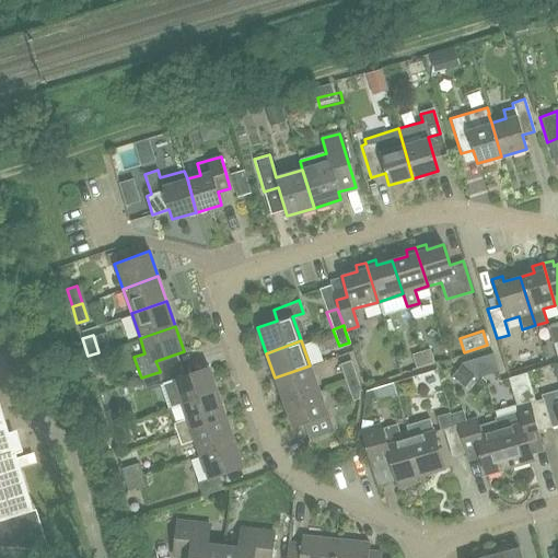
[(429,347),(420,350),(425,364),(433,361),(429,347)]
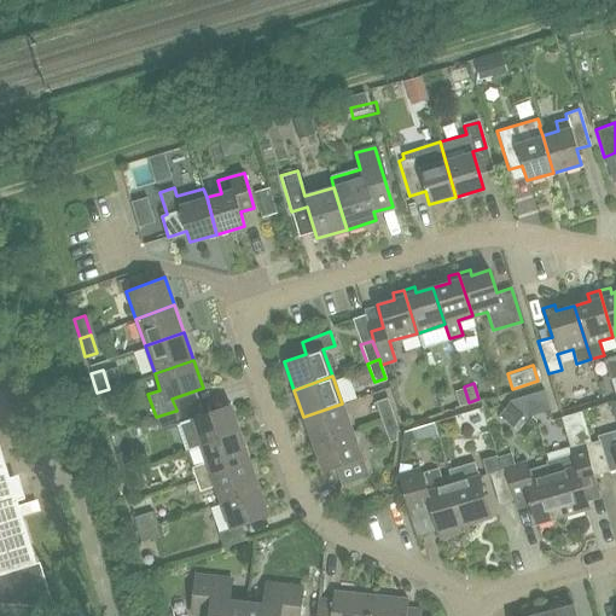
[(469,402),(464,387),(453,389),(458,406),(469,402)]
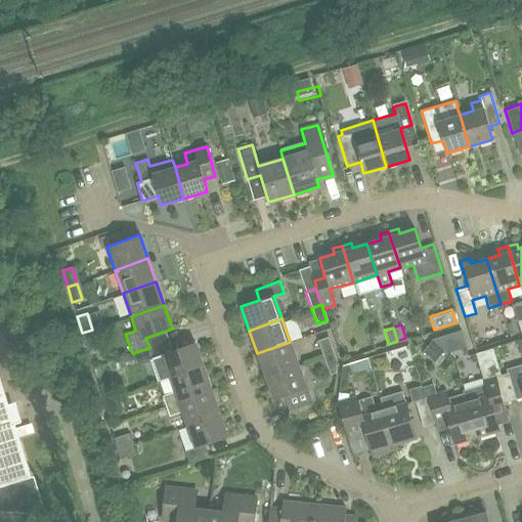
[(82,333),(87,349),(97,345),(92,330),(82,333)]
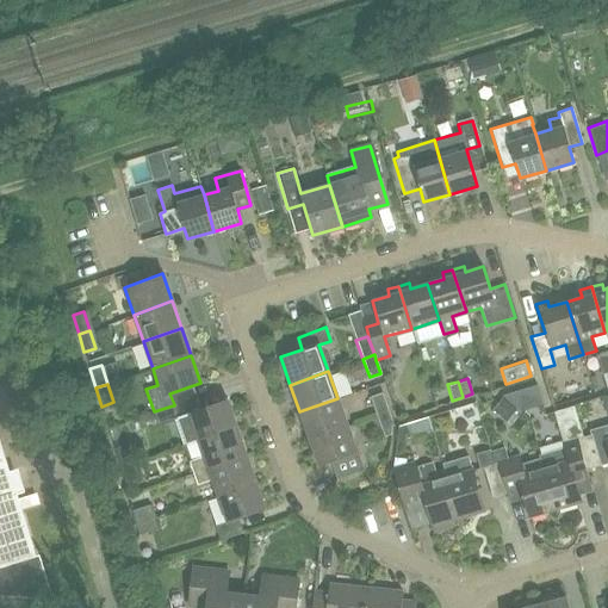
[(376,414),(388,410),(382,391),(368,396),(376,414)]
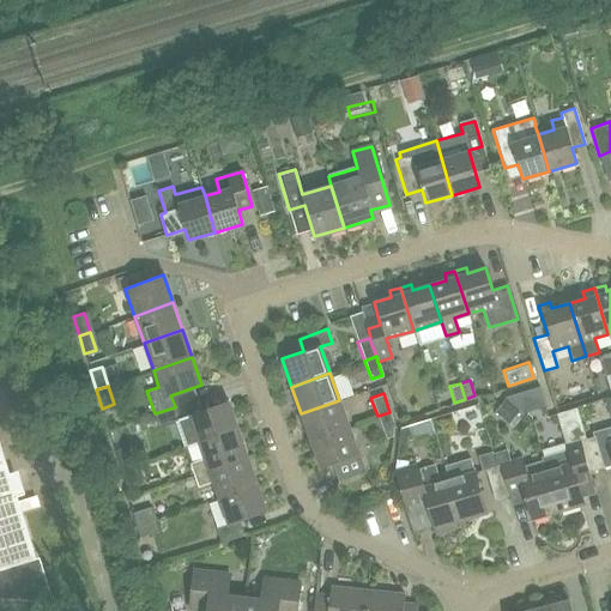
[(198,442),(237,429),(228,401),(200,411),(197,399),(175,406),(175,407),(174,407),(177,418),(174,419),(183,447),(198,442)]
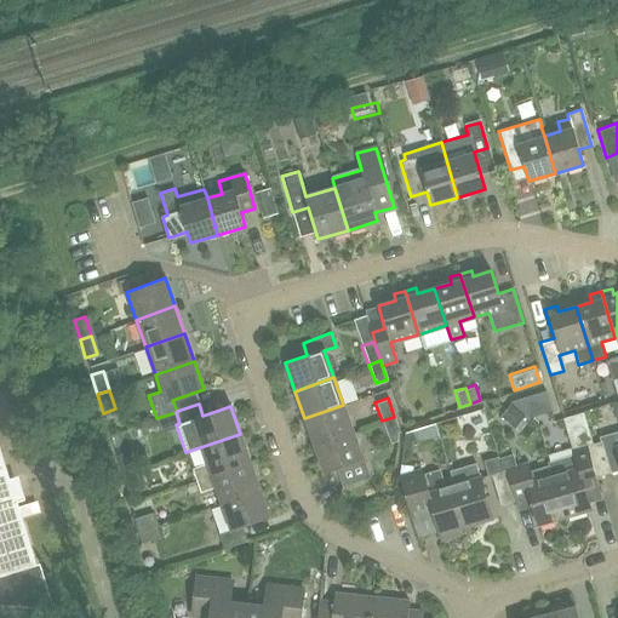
[(313,445),(353,431),(343,405),(304,418),(313,445)]
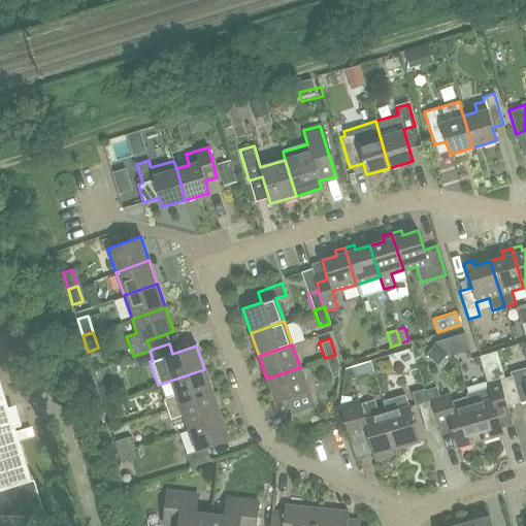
[(481,351),(488,373),(506,367),(499,346),(481,351)]
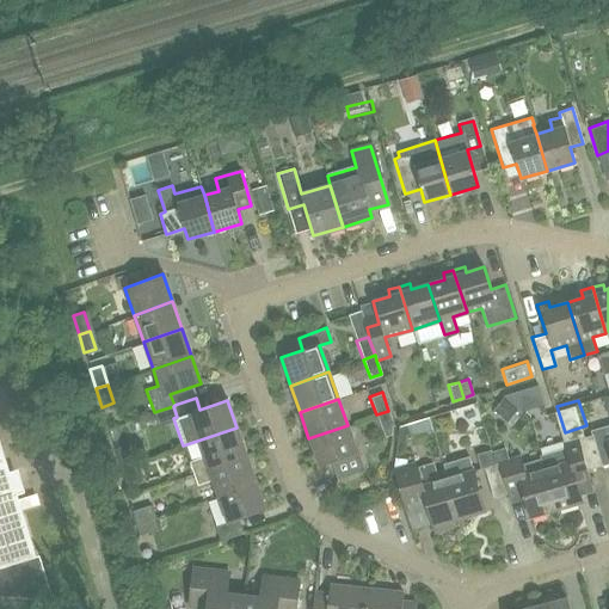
[(388,411),(376,414),(383,437),(391,435),(393,422),(388,411)]
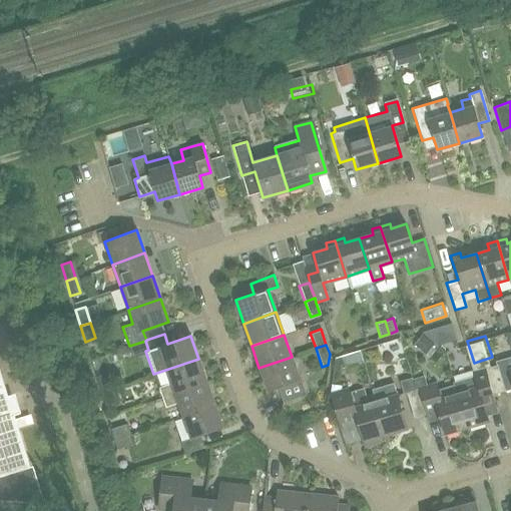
[(292,357),(259,368),(268,392),(300,380),(292,357)]
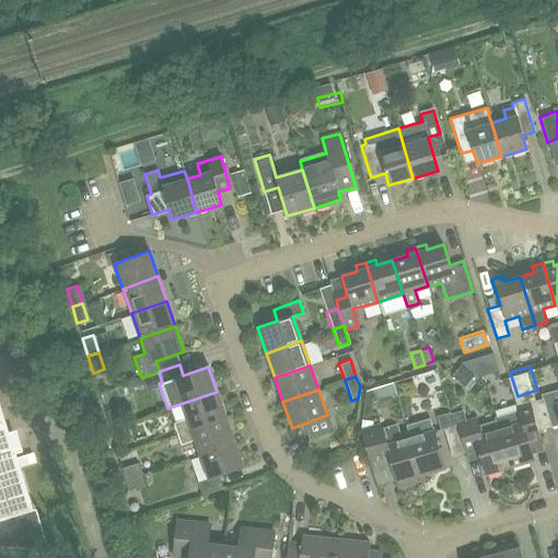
[(173,422),(176,433),(225,417),(217,392),(181,404),(186,418),(173,422)]
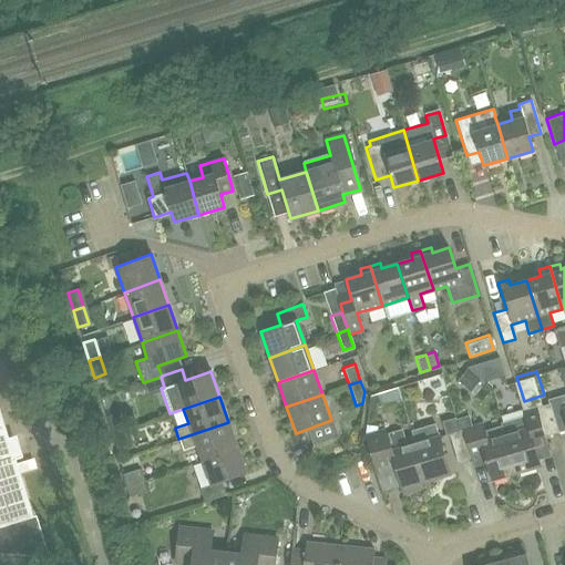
[(564,419),(560,400),(536,407),(545,435),(564,430),(564,419)]
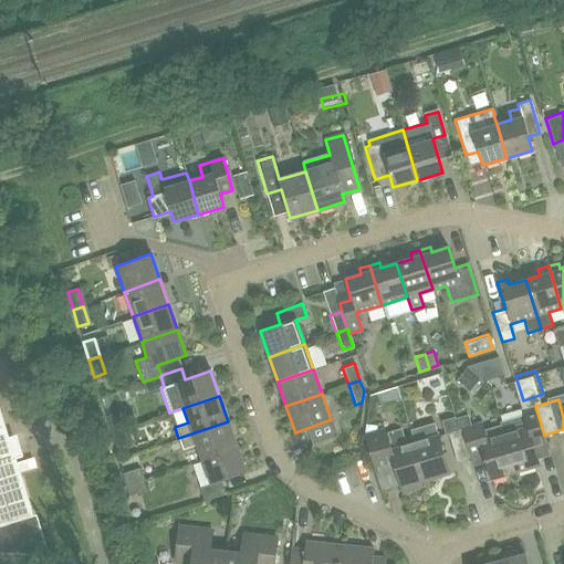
[(523,415),(500,421),(514,472),(539,466),(534,450),(547,447),(543,435),(544,435),(535,406),(521,410),(523,415)]
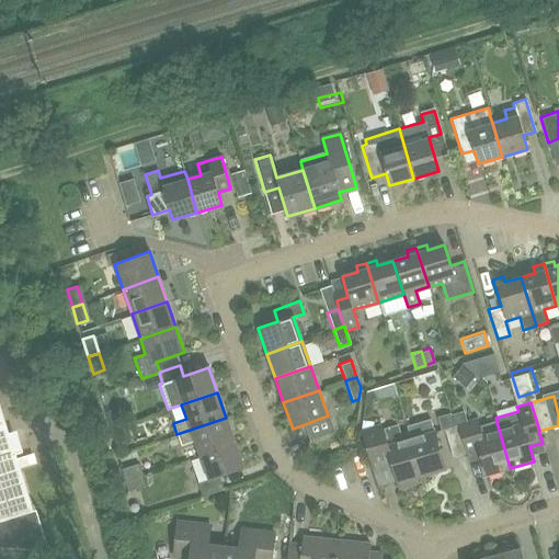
[(111,429),(122,425),(116,408),(105,411),(111,429)]
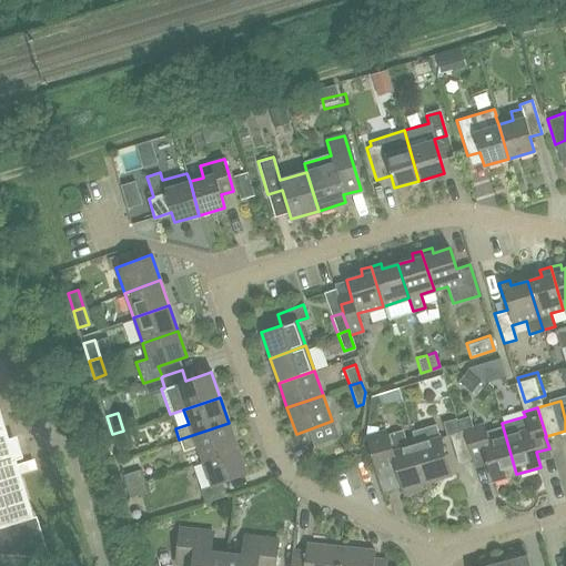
[(238,447),(229,423),(179,440),(183,451),(196,446),(201,461),(238,447)]
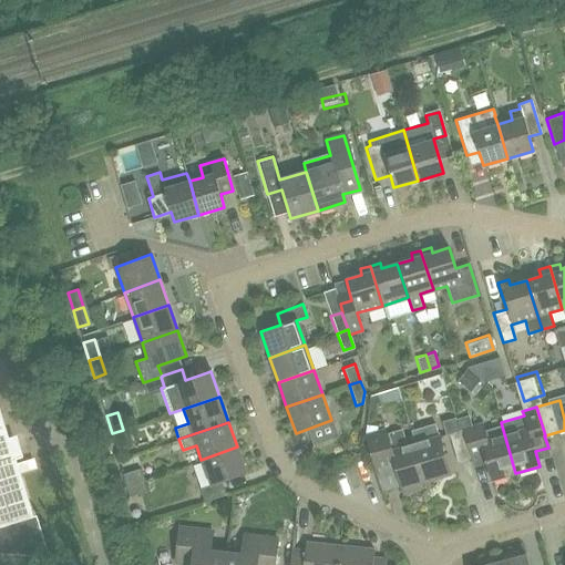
[(410,430),(413,442),(424,481),(449,474),(433,422),(410,430)]
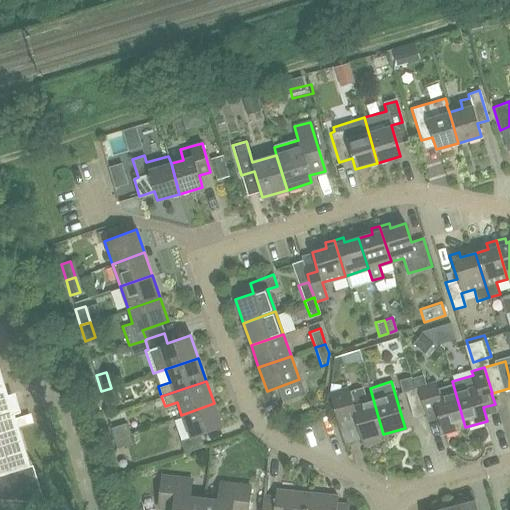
[(434,381),(417,386),(424,413),(436,409),(443,433),(465,427),(452,381),(451,381),(452,384),(437,388),(434,381)]
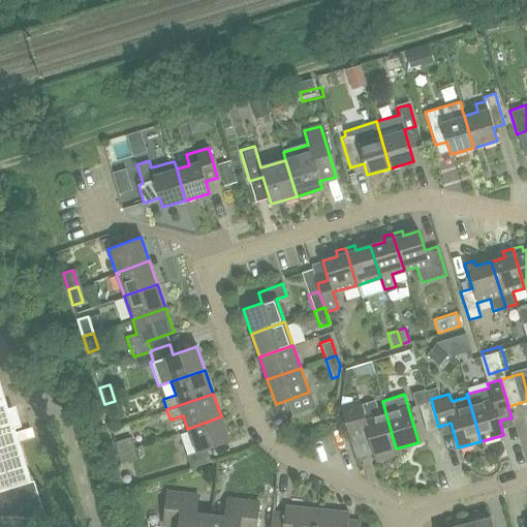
[(438,427),(431,399),(417,402),(426,430),(438,427)]
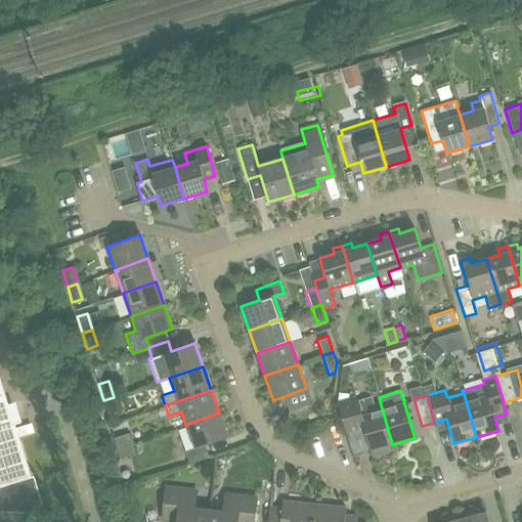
[(28,476),(3,396),(0,397),(0,507),(37,510),(37,509),(28,477),(28,476)]
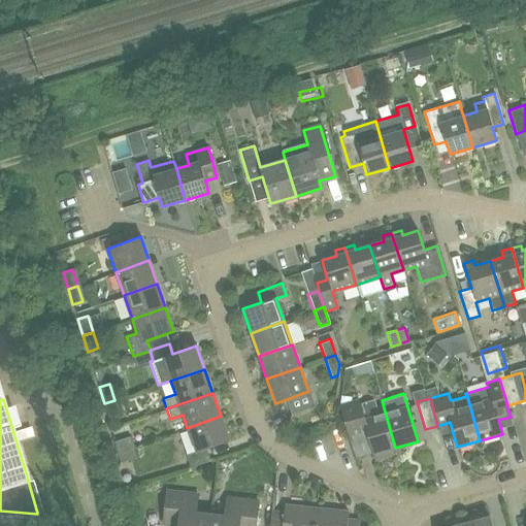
[(114,400),(104,403),(109,420),(120,417),(114,400)]
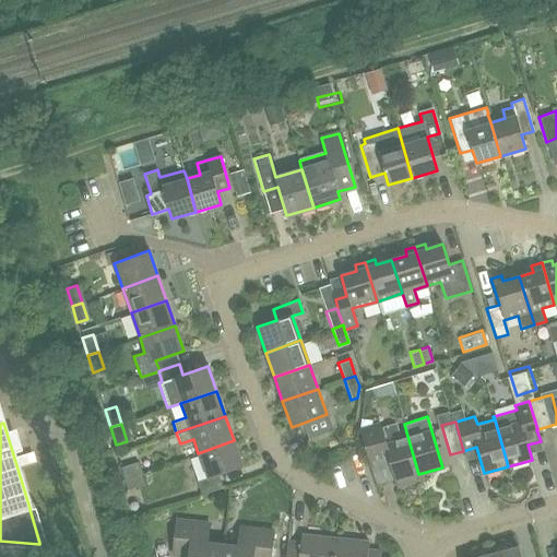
[(412,476),(418,474),(407,436),(401,438),(398,427),(382,431),(381,426),(362,431),(370,460),(388,454),(395,481),(396,481),(396,483),(400,485),(412,482),(413,478),(412,476)]
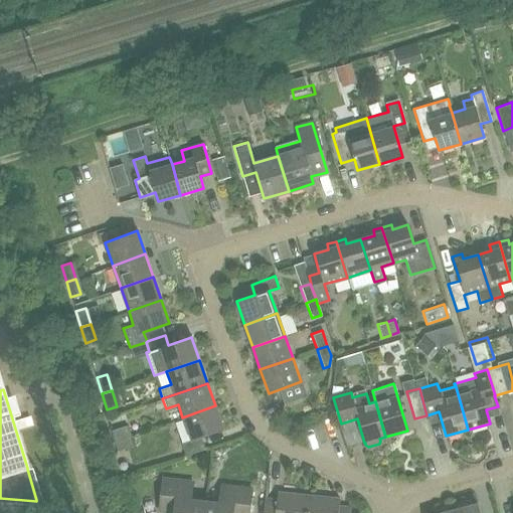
[(215,405),(182,417),(190,441),(223,429),(215,405)]
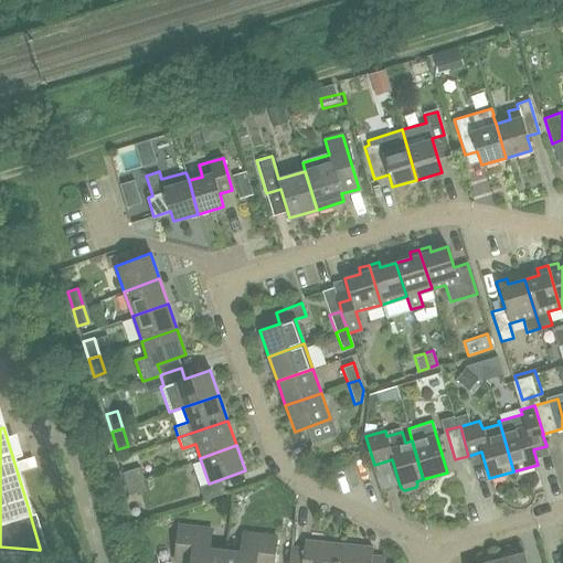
[(125,484),(141,478),(138,467),(121,471),(125,484)]
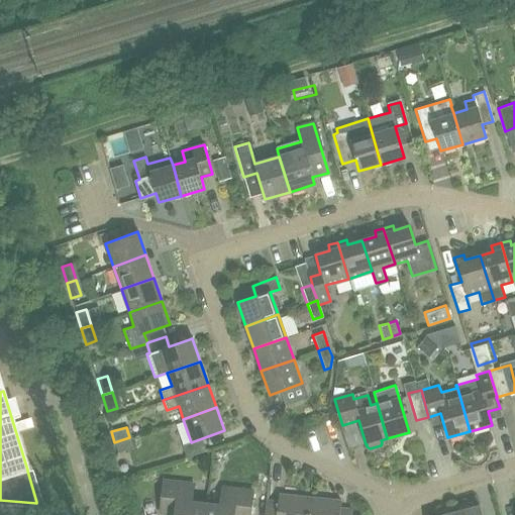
[(129,437),(114,442),(116,451),(132,447),(129,437)]
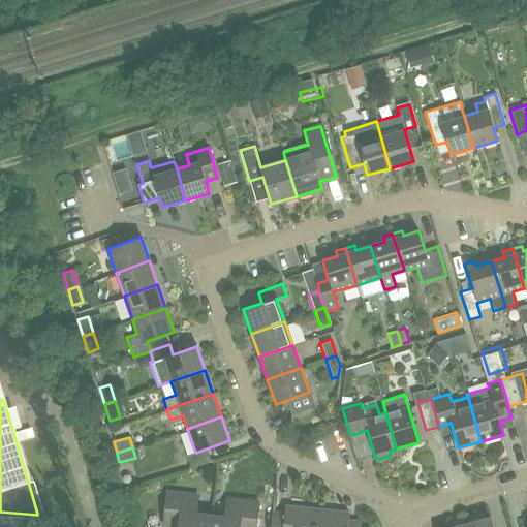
[(207,526),(209,515),(195,514),(197,494),(166,491),(162,525),(178,526),(207,526)]
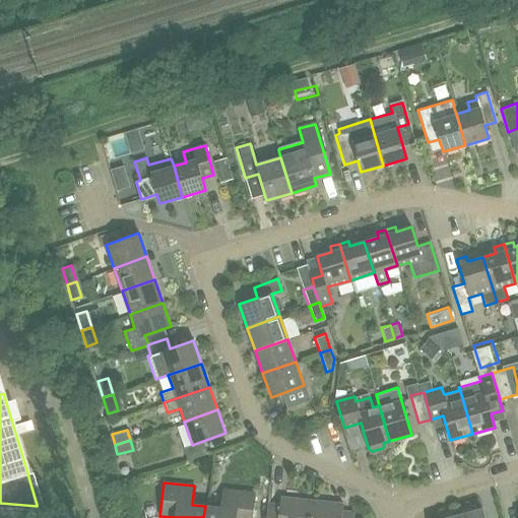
[(220,508),(205,506),(203,517),(250,517),(253,493),(222,489),(220,508)]
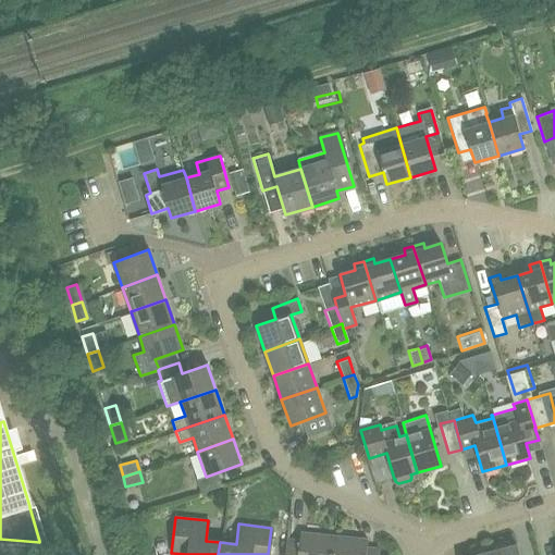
[(285,539),(283,554),(331,554),(333,535),(299,532),(298,540),(285,539)]
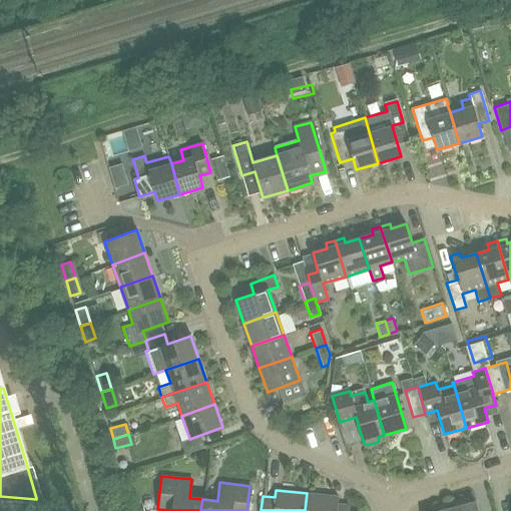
[(307,493),(305,510),(347,510),(348,504),(337,503),(338,496),(307,493)]
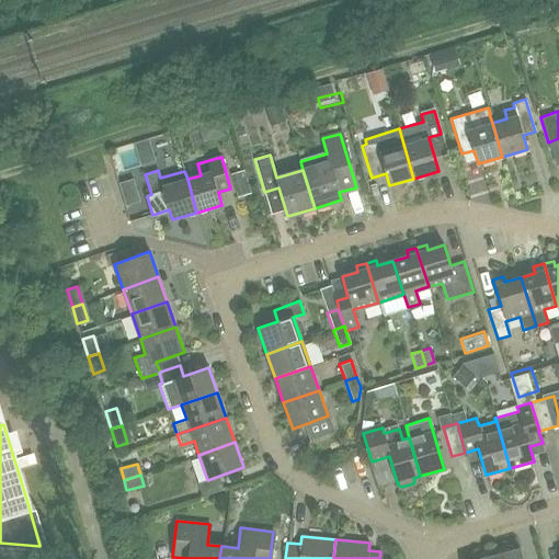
[(492,556),(492,558),(522,558),(520,549),(492,556)]
